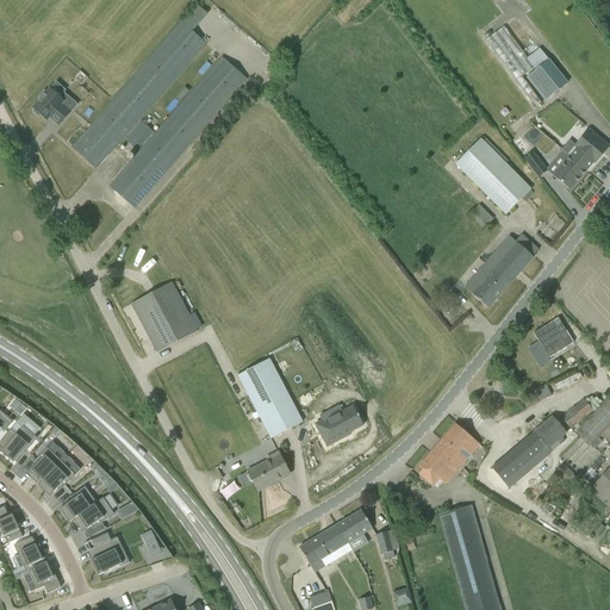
[(97,169),(204,47),(190,35),(207,14),(197,6),(72,148),(97,169)]
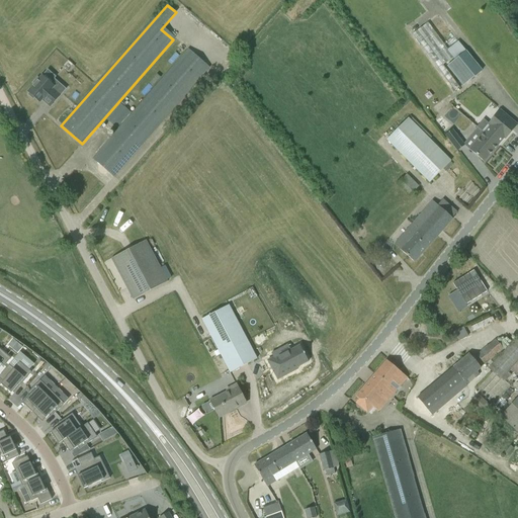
[(187,52),(142,103),(93,159),(113,176),(207,70),(187,52)]
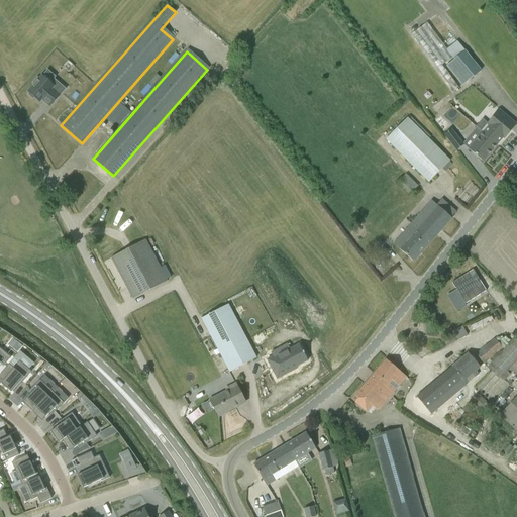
[(446,66),(461,85),(481,71),(464,52),(446,66)]
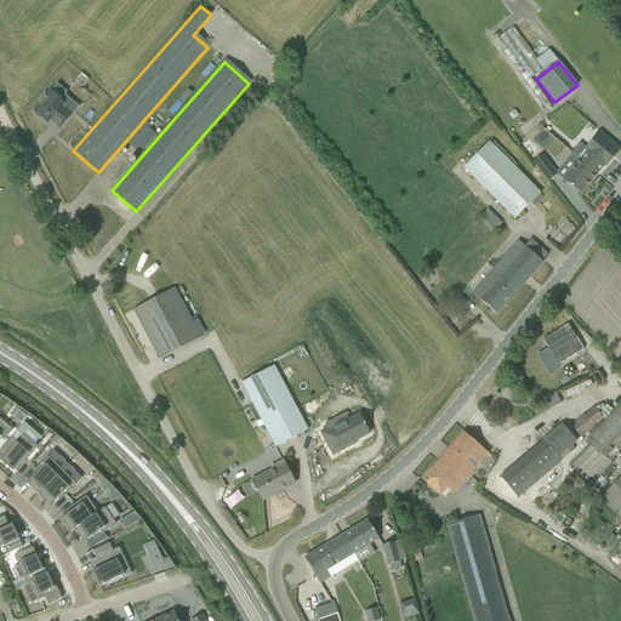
[(78,107),(63,95),(60,100),(50,91),(46,95),(45,93),(39,100),(41,101),(33,110),(35,112),(34,113),(40,119),(41,118),(47,123),(50,120),(60,129),(78,107)]
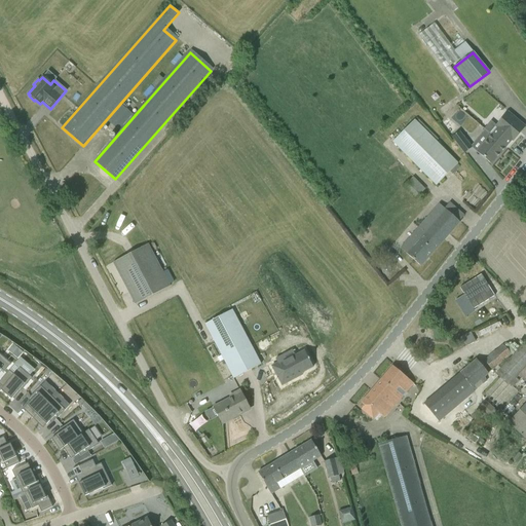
[(108,120),(119,129),(133,114),(121,105),(108,120)]
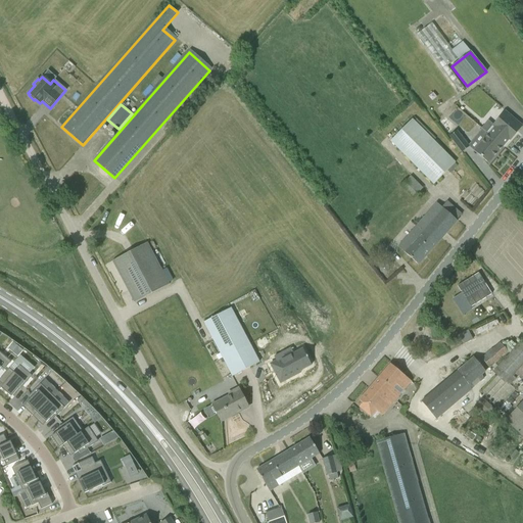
[(473,151),(488,163),(509,140),(510,141),(522,126),(505,110),(492,125),(488,121),(481,129),(486,133),(482,138),(484,139),(473,151)]
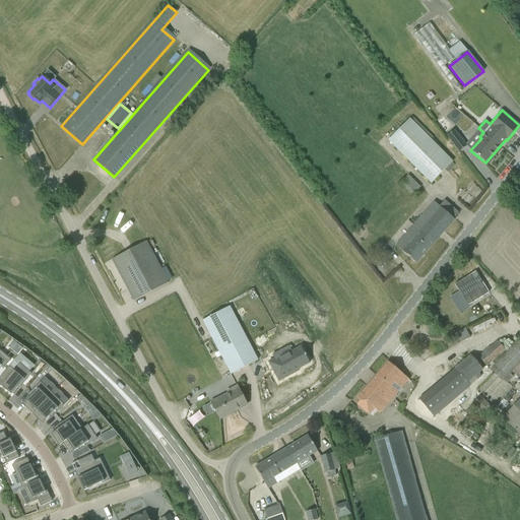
[(388,140),(431,184),(452,161),(409,119),(388,140)]
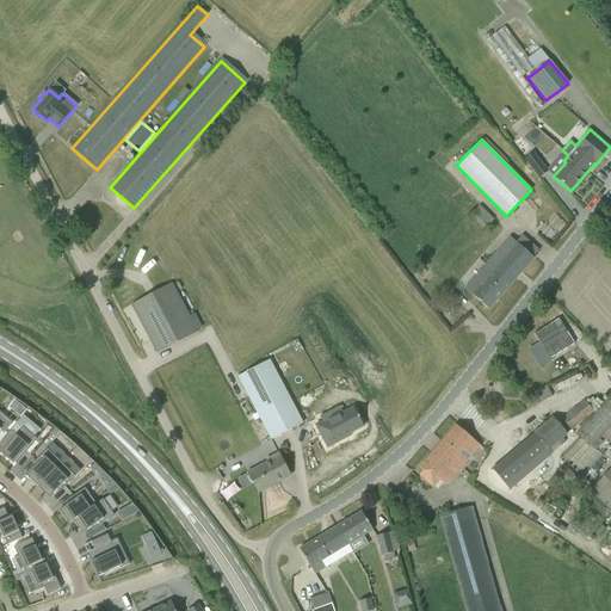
[(548,172),(534,153),(525,159),(539,178),(548,172)]
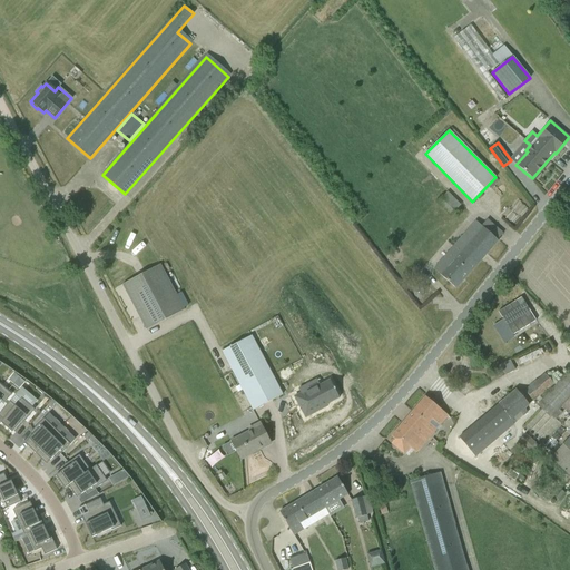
[(442,197),(436,202),(450,215),(454,210),(442,197)]
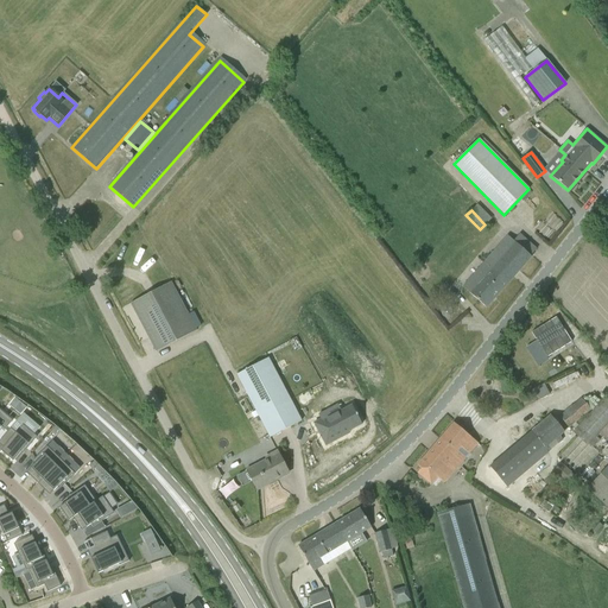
[(507,235),(468,282),(474,287),(469,292),(486,308),(531,257),(530,255),(536,249),(519,234),(513,241),(507,235)]
